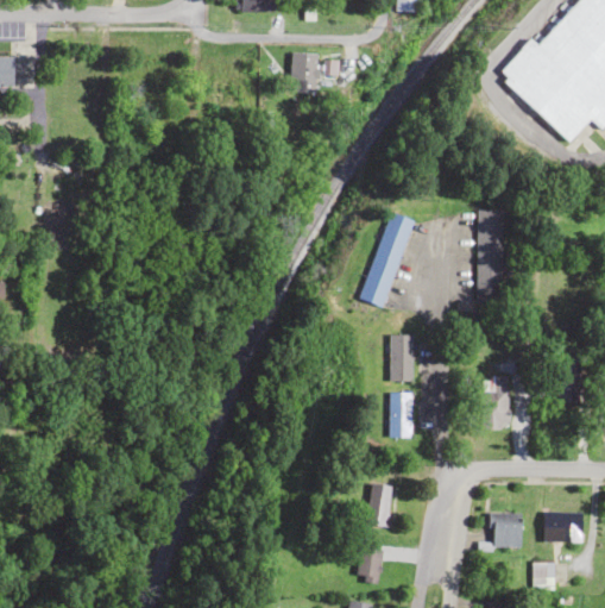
[(275,0),(235,0),(237,12),(276,12),(275,0)]
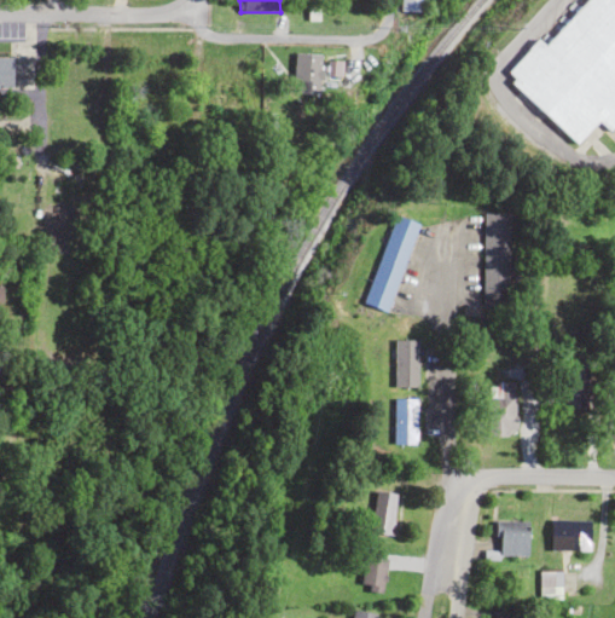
[(401,0),(401,13),(427,13),(425,0),(401,0)]
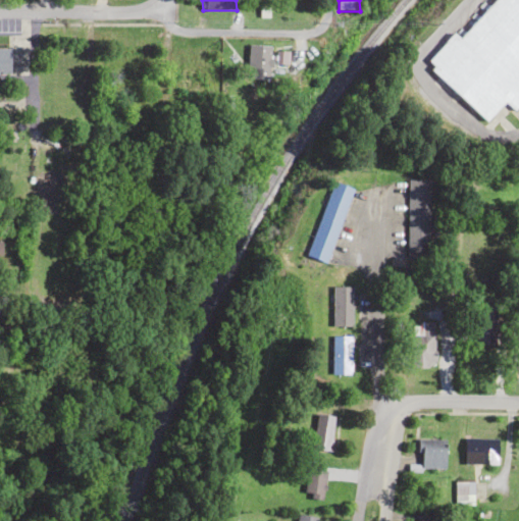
[(518,0),(497,0),(478,20),(472,14),(426,64),(488,122),(507,103),(517,112),(518,111),(518,0)]
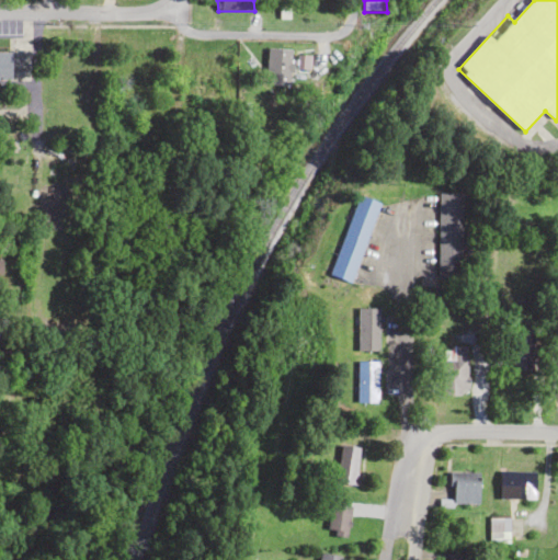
[(312,56),(294,56),(294,50),(269,49),(268,84),(294,84),(294,70),(312,70),(312,56)]
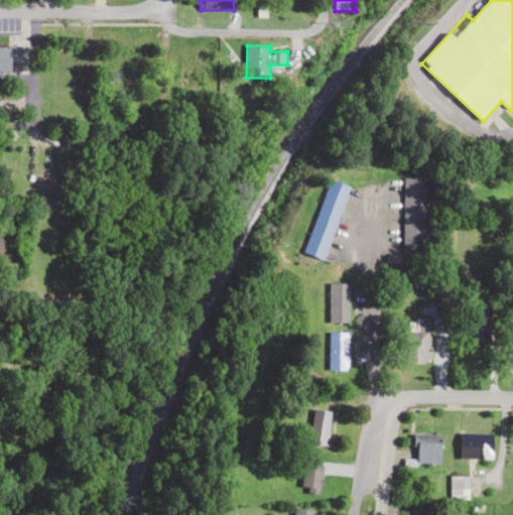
[(11,48),(0,48),(0,72),(11,73),(11,48)]
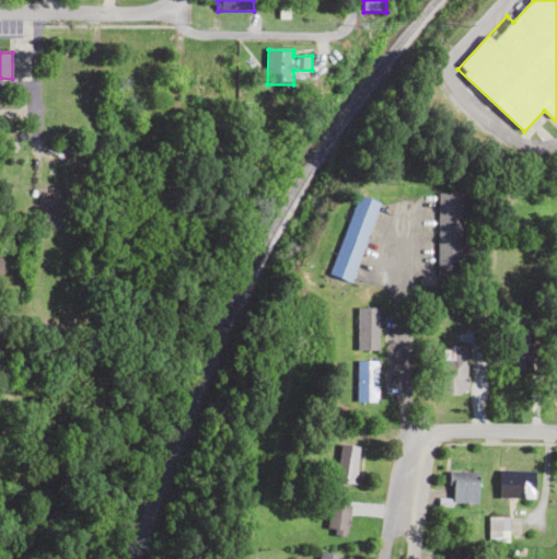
[(462,194),(440,194),(440,280),(462,280),(462,194)]
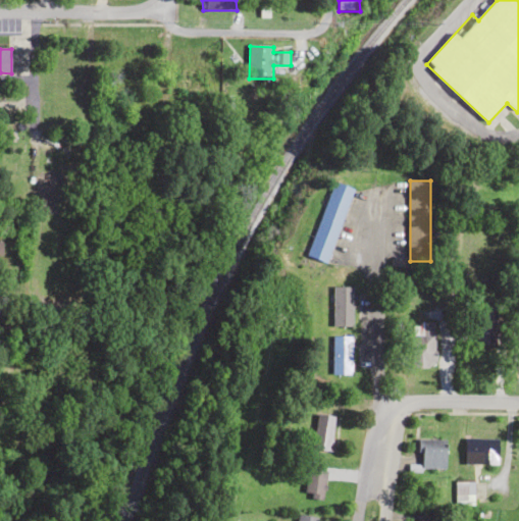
[(355,190),(335,181),(310,253),(329,260),(355,190)]
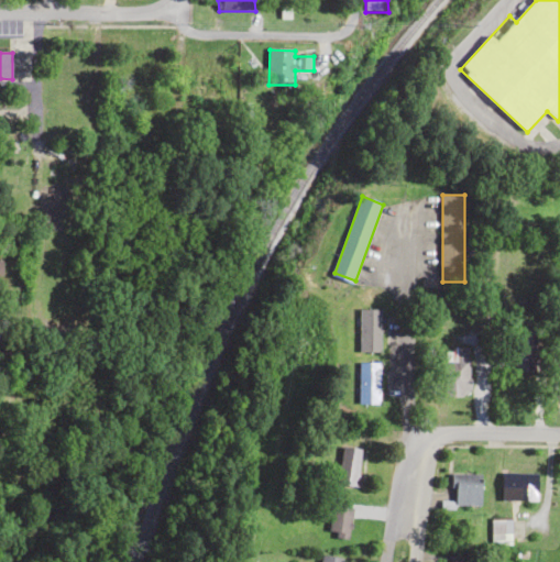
[(383,310),(361,310),(361,353),(383,353),(383,310)]
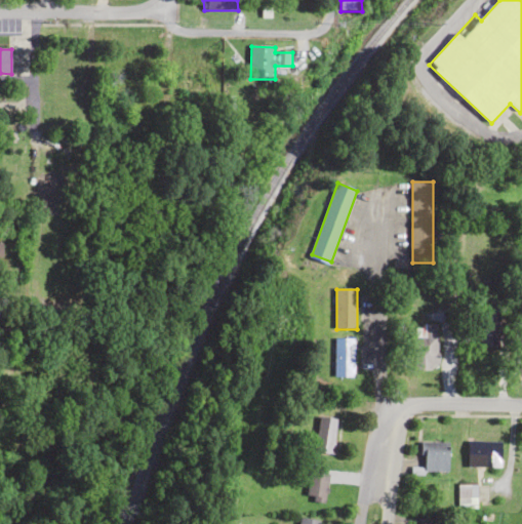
[(481,347),(500,347),(500,299),(481,299),(481,347)]
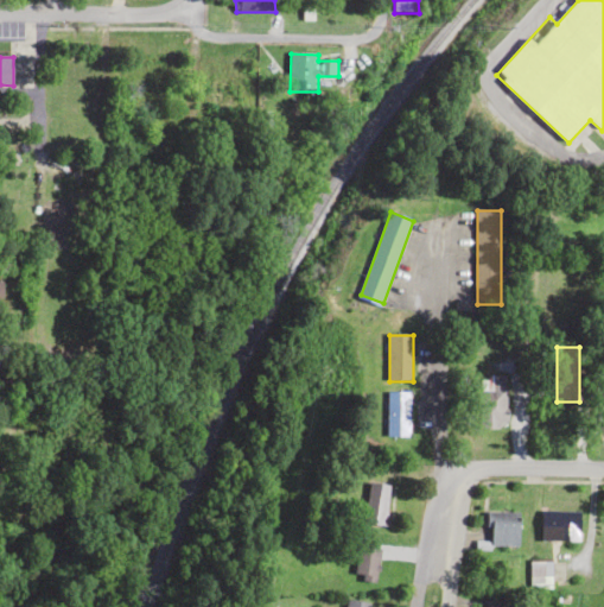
[(481,428),(508,428),(508,375),(481,375),(481,428)]
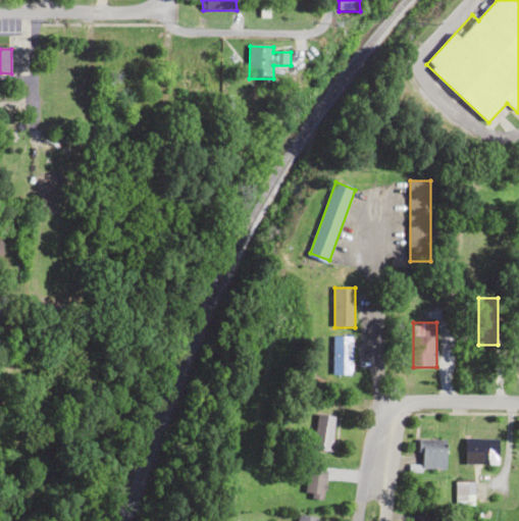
[(354,374),(354,336),(334,336),(334,374),(354,374)]
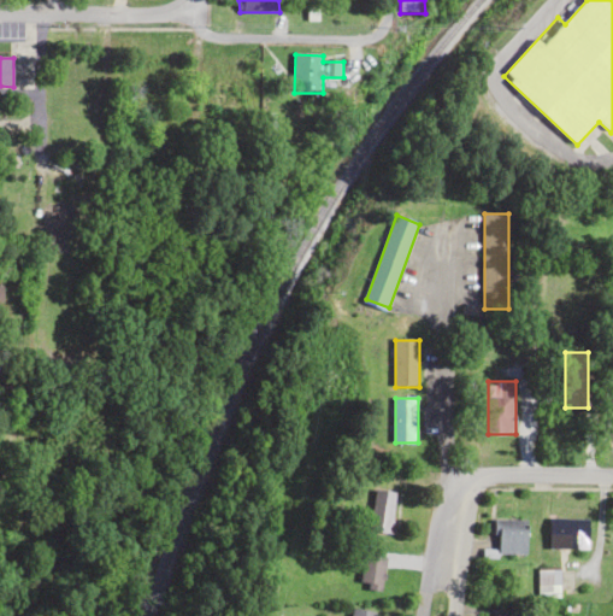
[(371,531),(393,533),(396,492),(375,490),(371,531)]
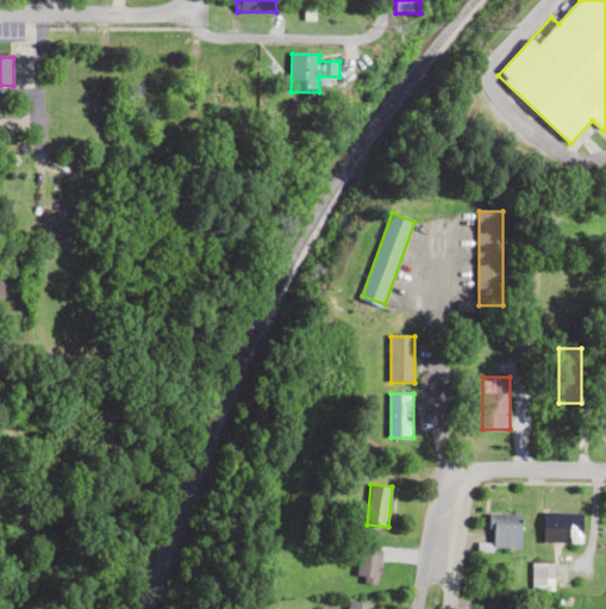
[(583,544),(583,513),(545,513),(545,544),(583,544)]
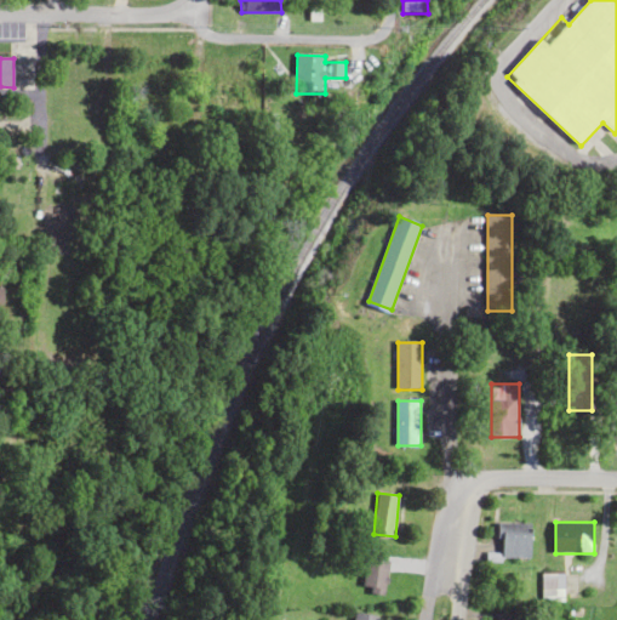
[(531,523),(501,523),(501,557),(531,557),(531,523)]
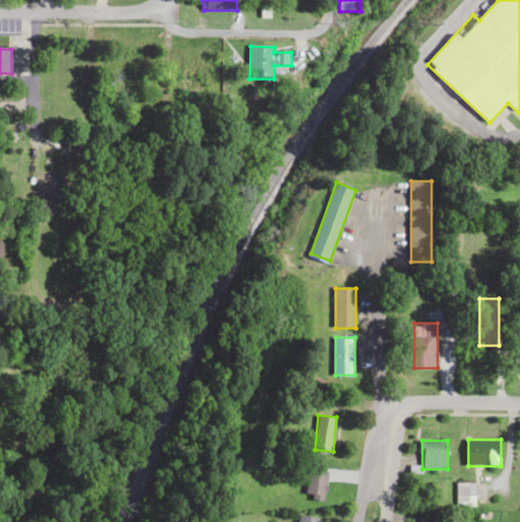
[(324,502),(330,473),(312,469),(305,499),(324,502)]
